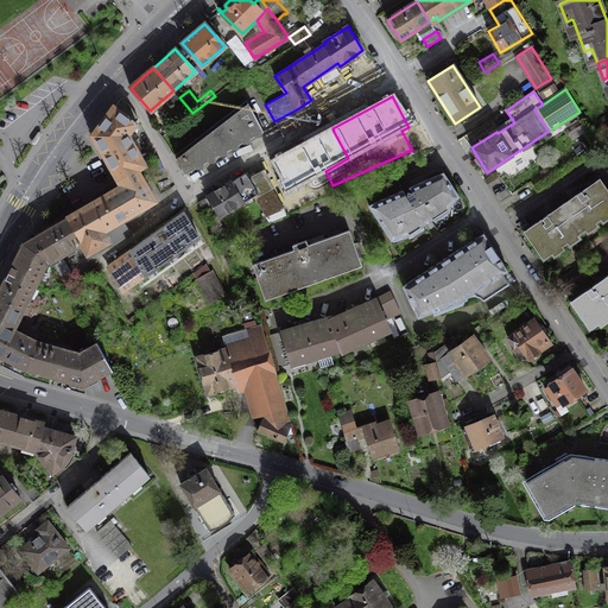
[(137,169),(144,164),(127,134),(138,119),(130,106),(120,97),(93,134),(118,179),(137,169)]
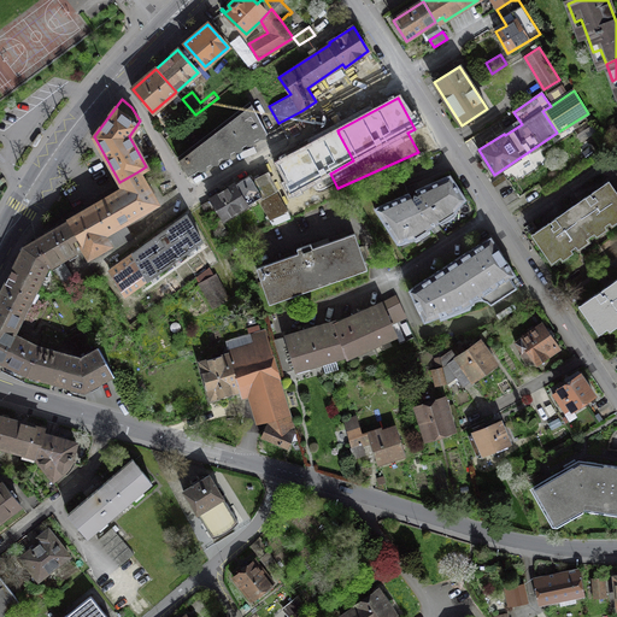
[(252,105),(178,160),(188,176),(266,133),(252,105)]
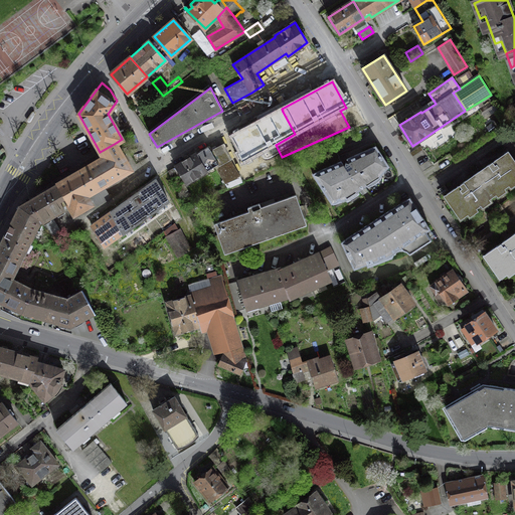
[(239,176),(282,157),(276,145),(295,134),(283,112),(222,145),(239,176)]
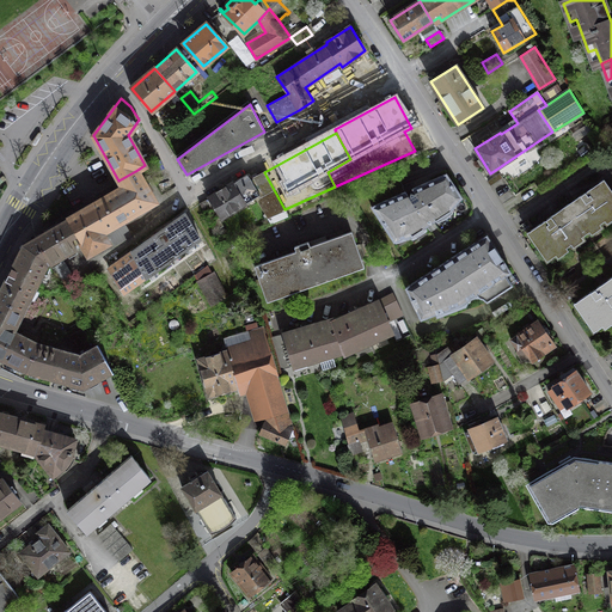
[(122,188),(102,200),(126,239),(132,236),(122,220),(155,202),(138,170),(118,181),(122,188)]
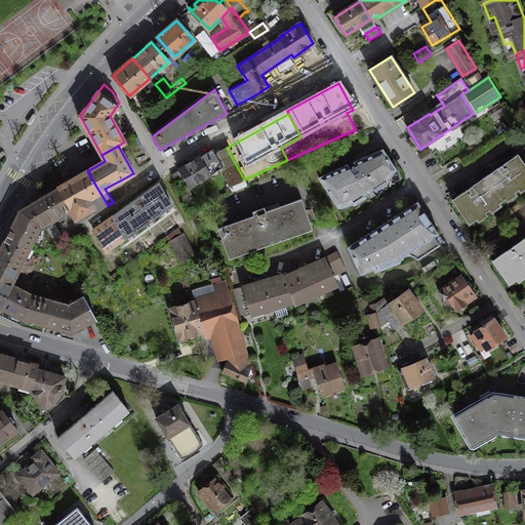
[(247,185),(244,179),(227,148),(215,154),(212,149),(179,169),(190,187),(219,168),(233,191),(247,185)]
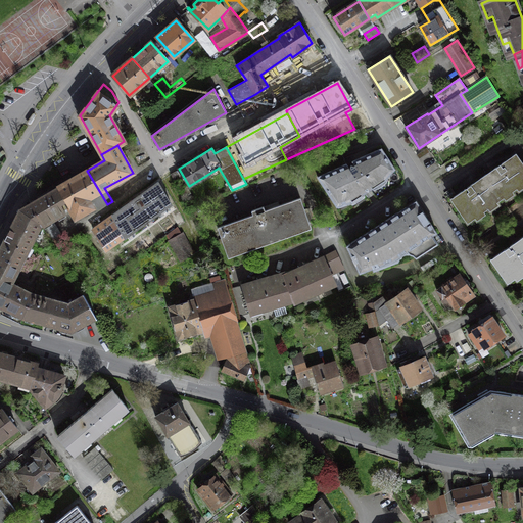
[(346,163),(317,177),(337,207),(348,204),(387,179),(387,177),(395,169),(382,148),(351,160),(354,165),(350,164),(349,169),(346,163)]
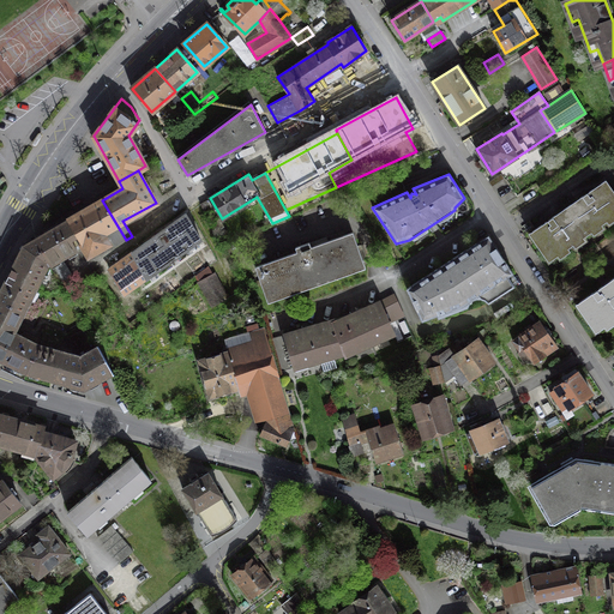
[(567,206),(588,234),(613,215),(613,191),(606,180),(567,206)]
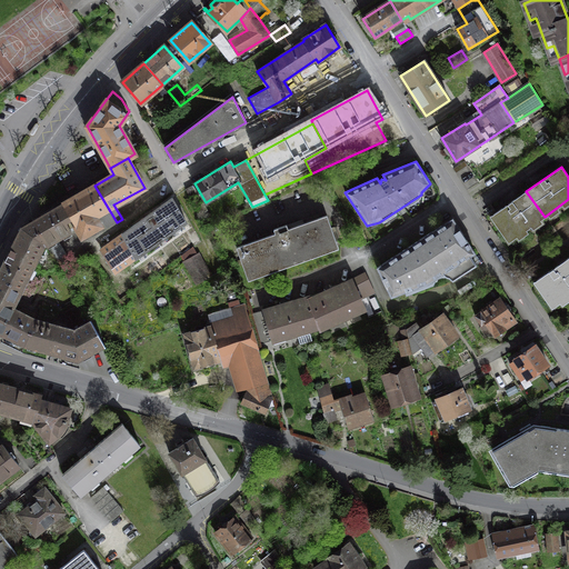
[(192,185),(185,189),(193,203),(200,199),(192,185)]
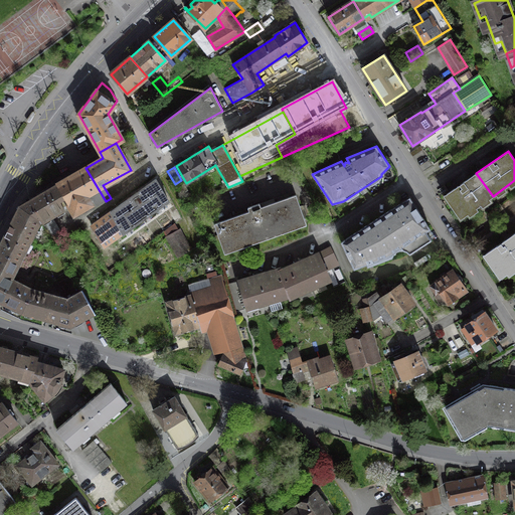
[(86,168),(57,184),(70,205),(74,213),(92,204),(86,195),(89,193),(97,206),(106,201),(86,168)]
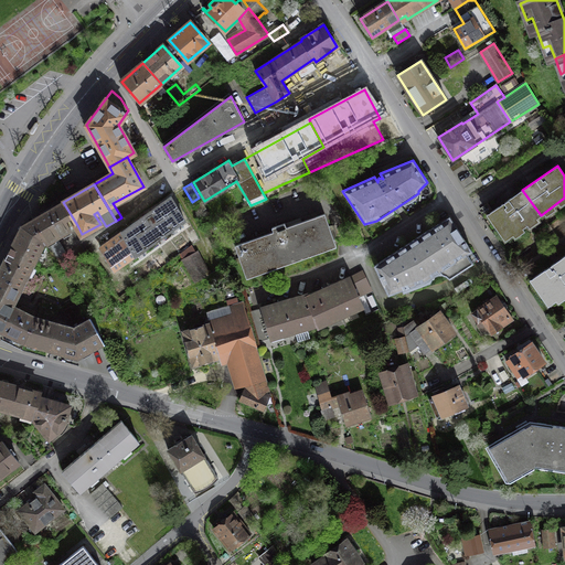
[(541,215),(522,190),(487,214),(505,240),(541,215)]
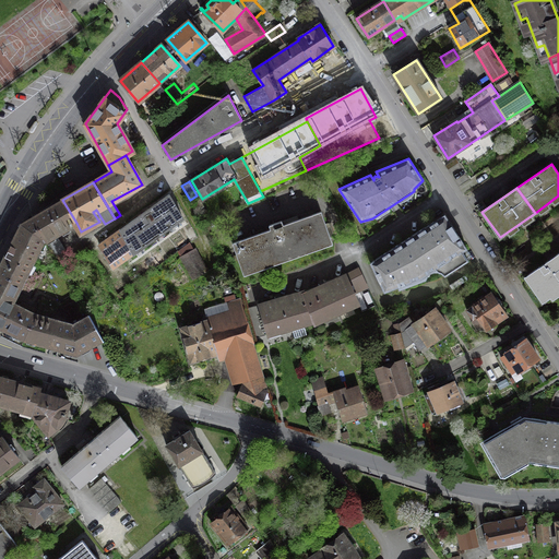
[(182,217),(169,194),(166,198),(120,230),(99,246),(113,268),(182,217)]
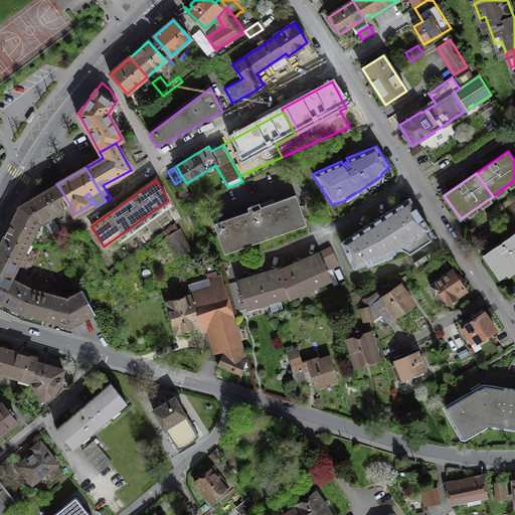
[(183,182),(176,186),(180,193),(187,190),(183,182)]
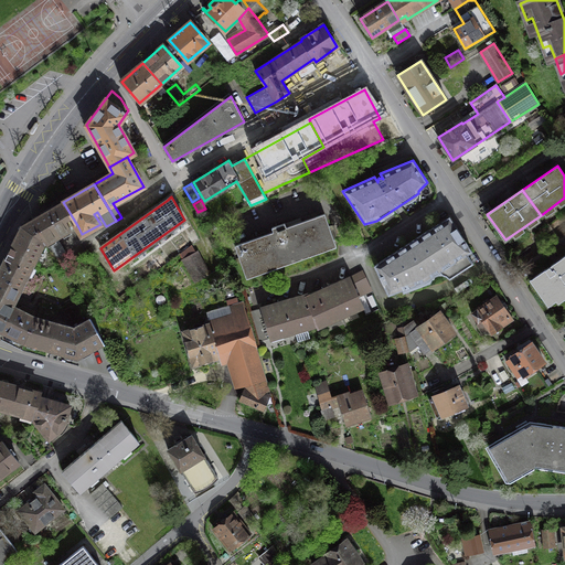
[(63,202),(32,220),(44,242),(45,244),(56,237),(77,225),(63,202)]
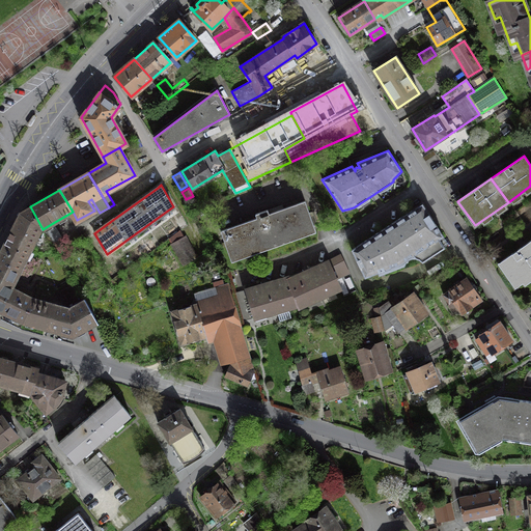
[(256,218),(221,230),(231,261),(315,231),(305,200),(269,214),(268,210),(255,214),(256,218)]
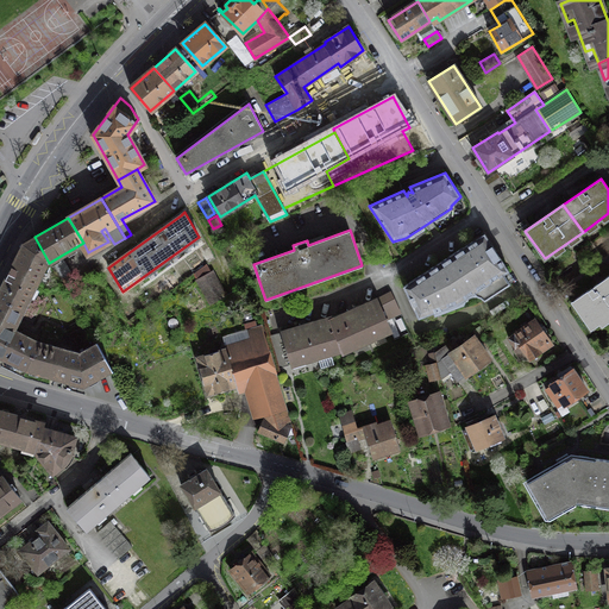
[(508,271),(484,233),(403,286),(419,318),(433,312),(434,315),(464,305),(465,301),(468,299),(469,297),(470,296),(472,295),(475,295),(476,295),(478,296),(481,296),(482,297),(484,300),(509,284),(503,274),(508,271)]
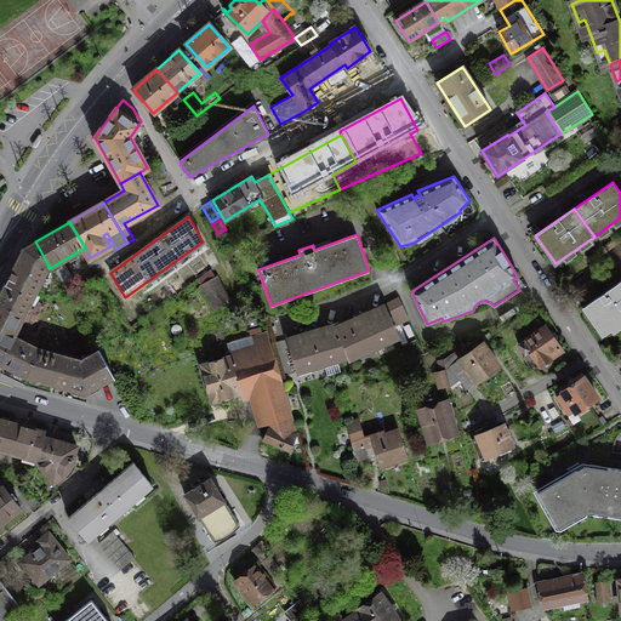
[(23,249),(9,278),(35,291),(49,266),(35,241),(23,249)]
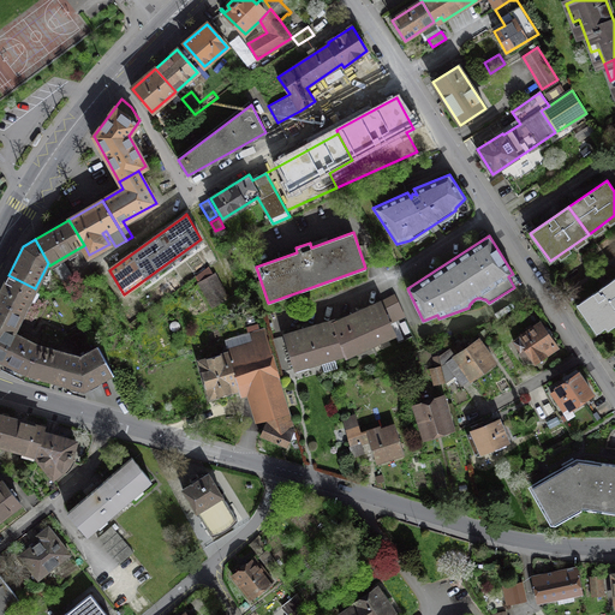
[(61,258),(49,266),(61,284),(72,276),(61,258)]
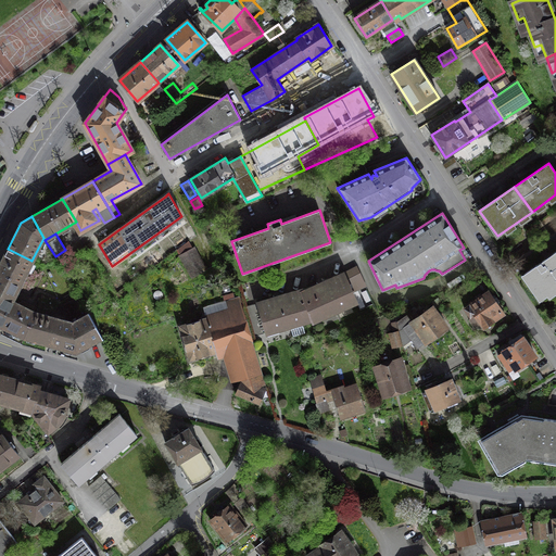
[(194,248),(179,255),(192,277),(206,269),(194,248)]
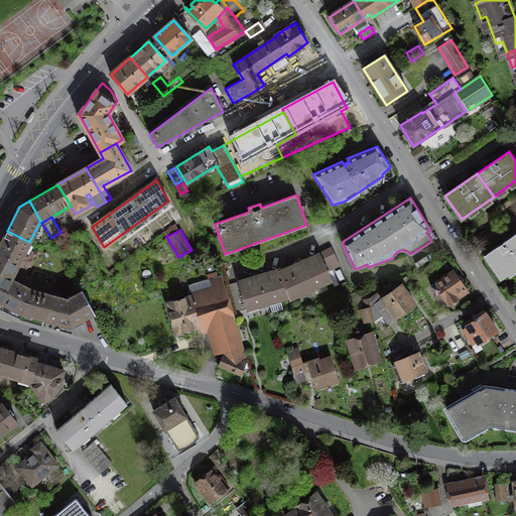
[(7,231),(0,244),(0,253),(19,263),(29,242),(7,231)]
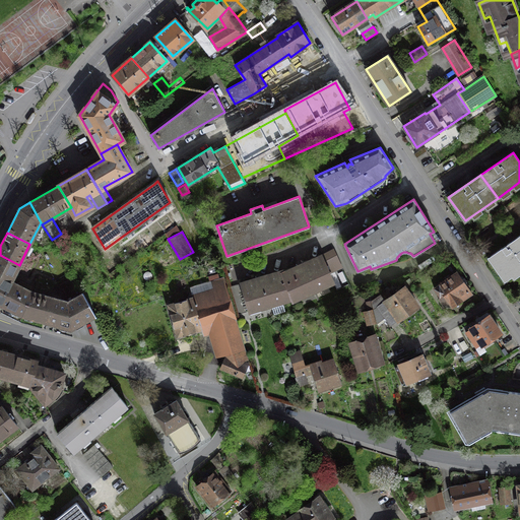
[(519,269),(519,235),(489,257),(505,280),(519,269)]
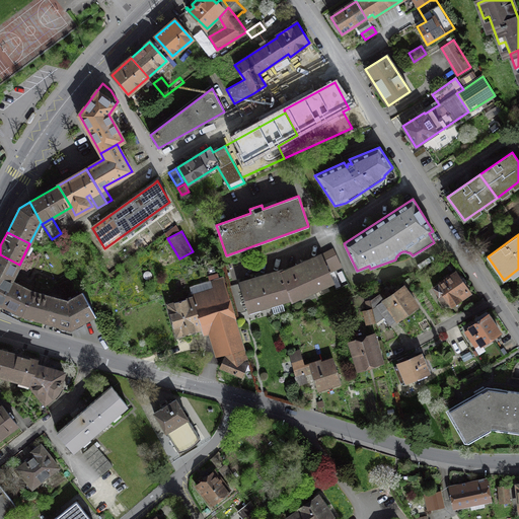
[(332,249),(283,273),(291,298),(292,300),(332,282),(328,272),(341,267),(332,249)]
